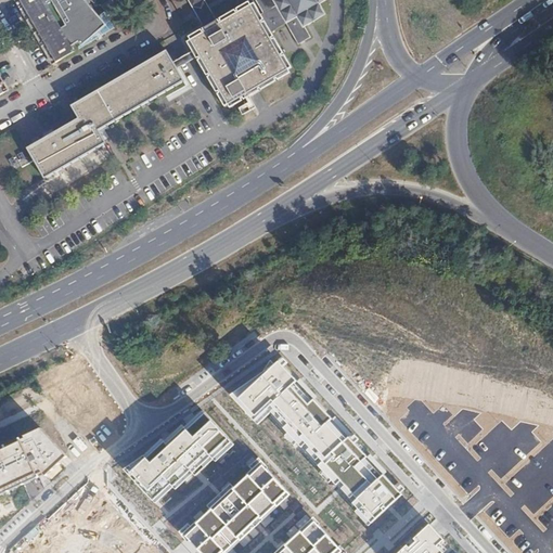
[(17,0),(54,61),(73,50),(69,44),(76,41),(79,43),(104,24),(85,0),(89,0),(93,3),(94,1),(94,0),(17,0)]
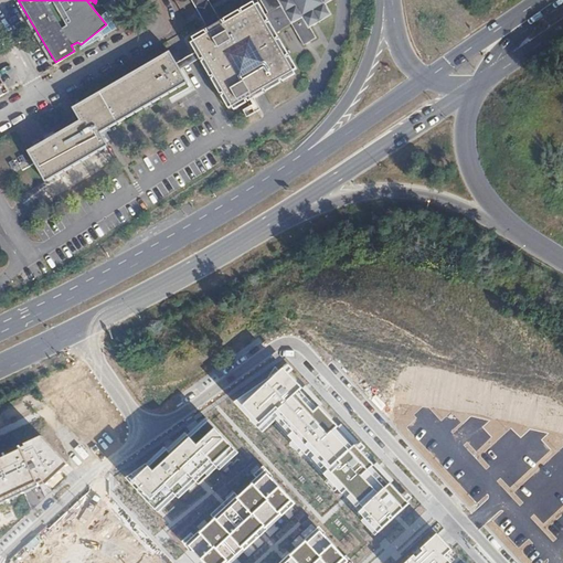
[(193,52),(198,59),(227,110),(248,98),(252,97),(297,71),(274,30),(286,23),(298,44),(311,38),(305,27),(329,12),(322,1),(325,0),(258,0),(265,11),(263,12),(255,0),(250,0),(219,18),(212,7),(199,14),(205,27),(186,38),(193,52)]
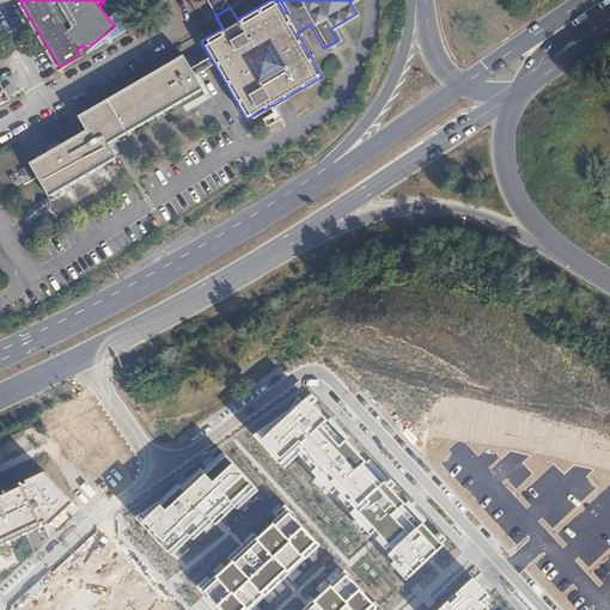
[(205,0),(215,16),(230,7),(225,0),(205,0)]
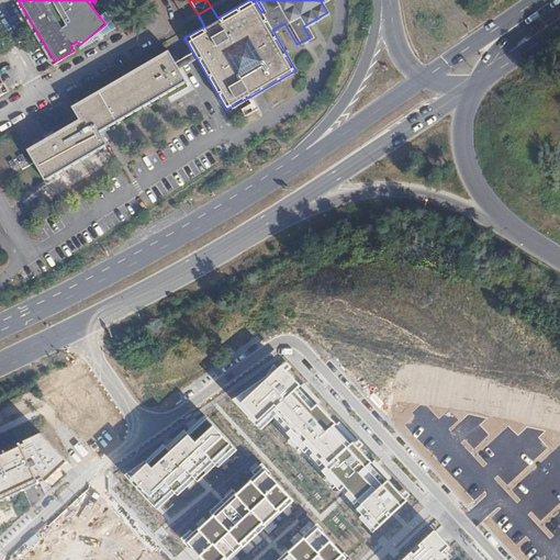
[(185,81),(178,69),(174,62),(167,49),(70,104),(78,119),(25,148),(34,163),(9,177),(12,182),(15,181),(21,191),(105,144),(98,130),(185,81)]
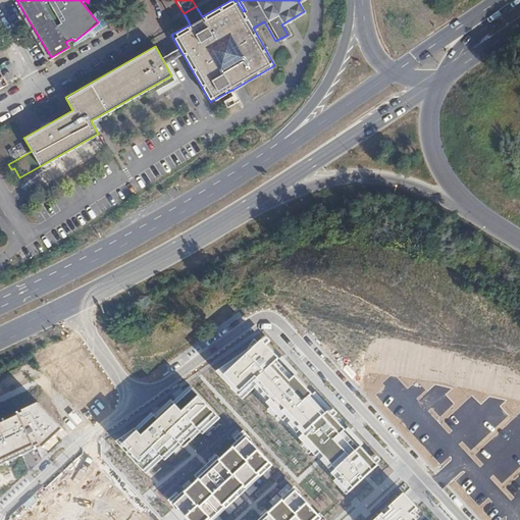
[(172,51),(175,58),(183,54),(178,48),(172,51)]
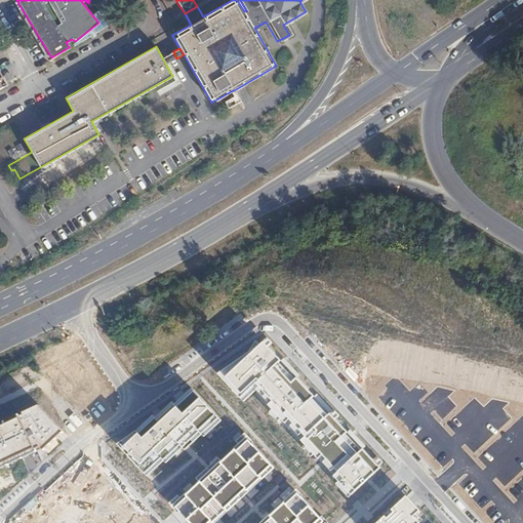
[(173,61),(176,58),(173,51),(169,53),(162,57),(166,65),(173,61)]
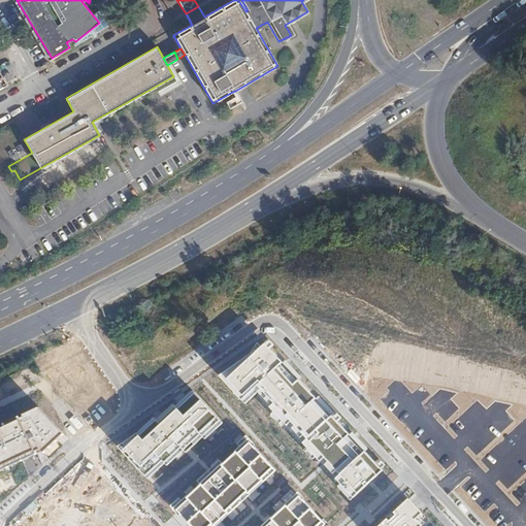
[(237,94),(234,96),(225,101),(228,108),(241,101),(237,94)]
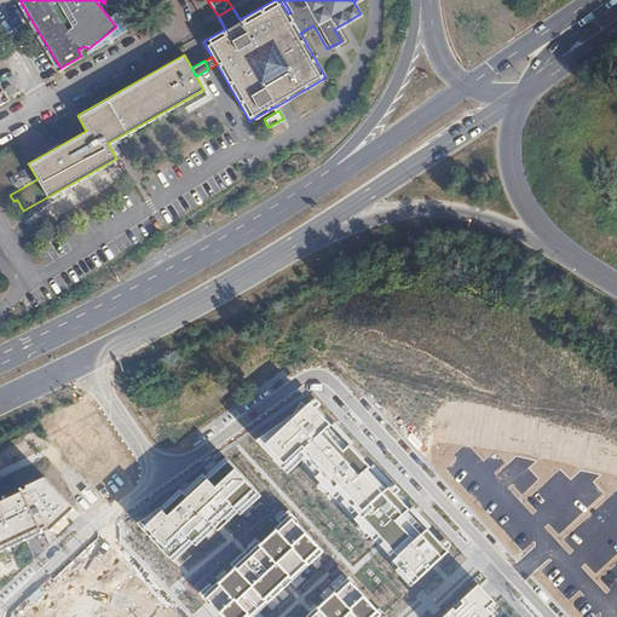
[(255,492),(229,459),(143,525),(172,559),(209,534),(209,532),(255,492)]
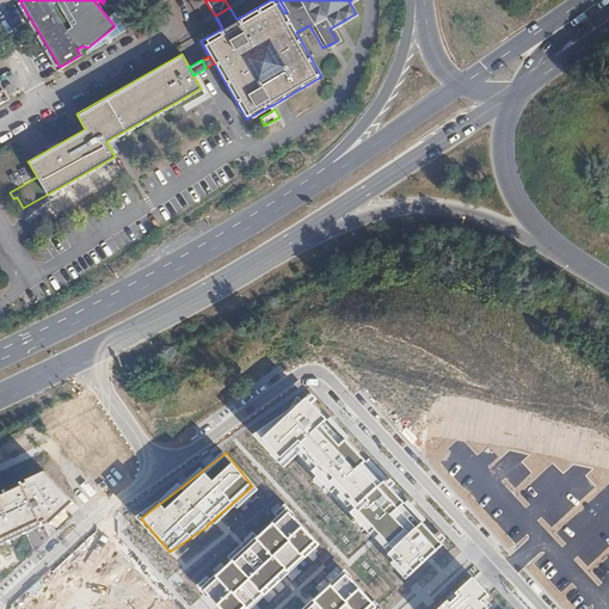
[(407,577),(432,553),(340,454),(314,478),(407,577)]
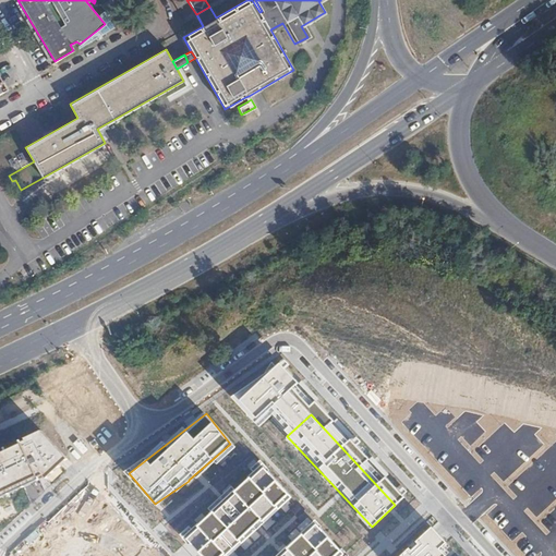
[(0,493),(41,474),(44,475),(64,456),(39,428),(0,447),(0,493)]
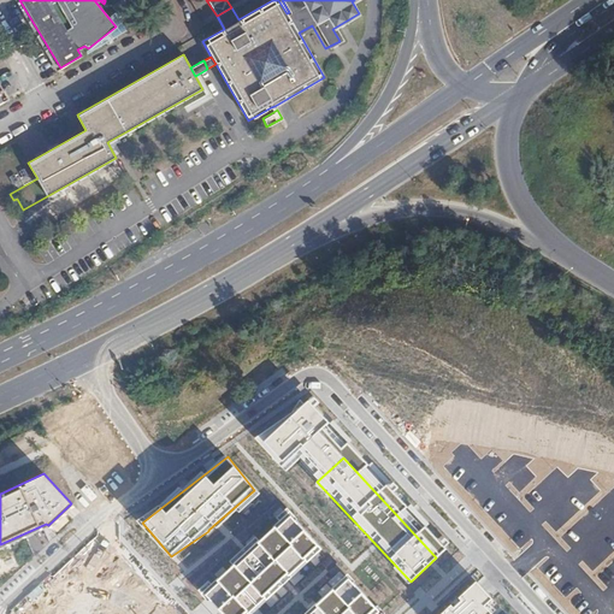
[(303,559),(273,526),(260,538),(195,600),(208,613),(242,613),(290,571),(303,559)]
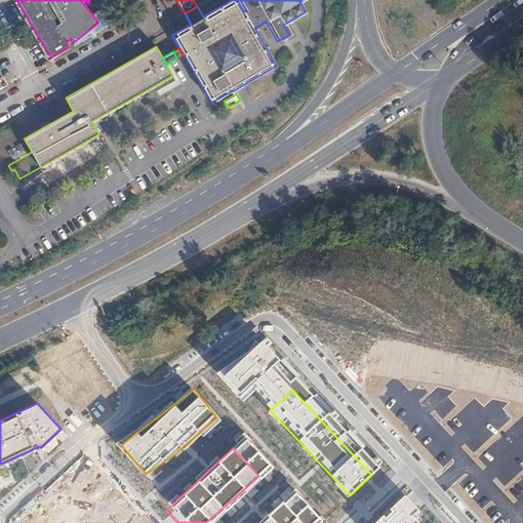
[(28,522),(83,522),(84,522),(86,521),(95,512),(108,500),(82,474),(59,495),(48,506),(28,522)]
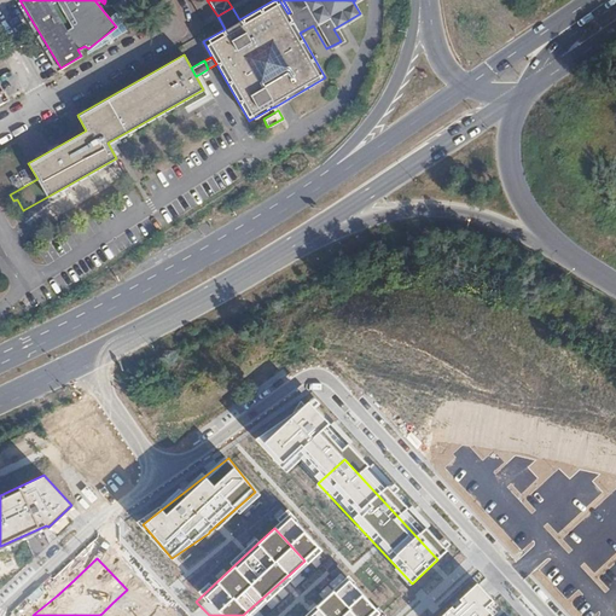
[(375,615),(377,614),(348,582),(335,594),(311,615),(375,615)]
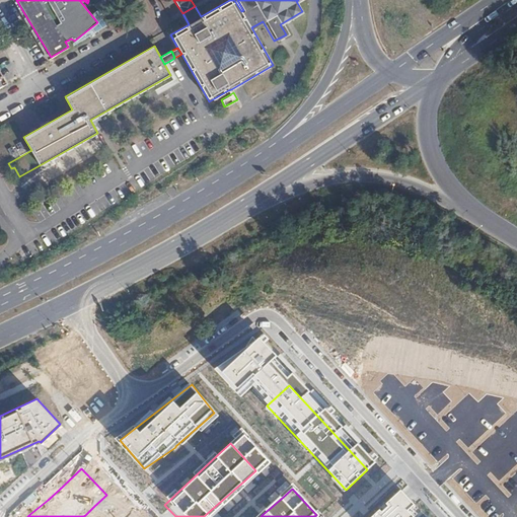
[(375,516),(410,516),(391,498),(374,515),(375,516)]
